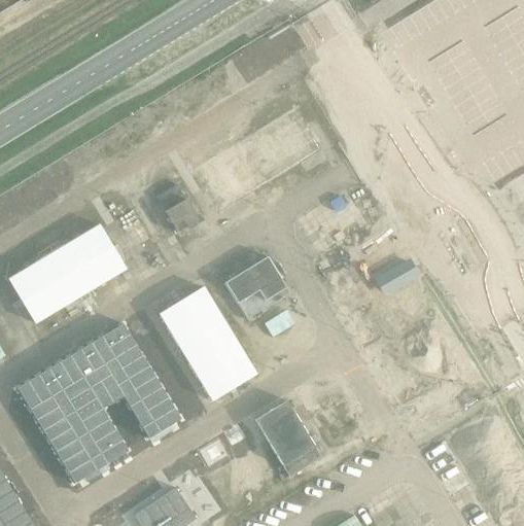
[(221,213),(323,150),(297,106),(194,169),(221,213)]
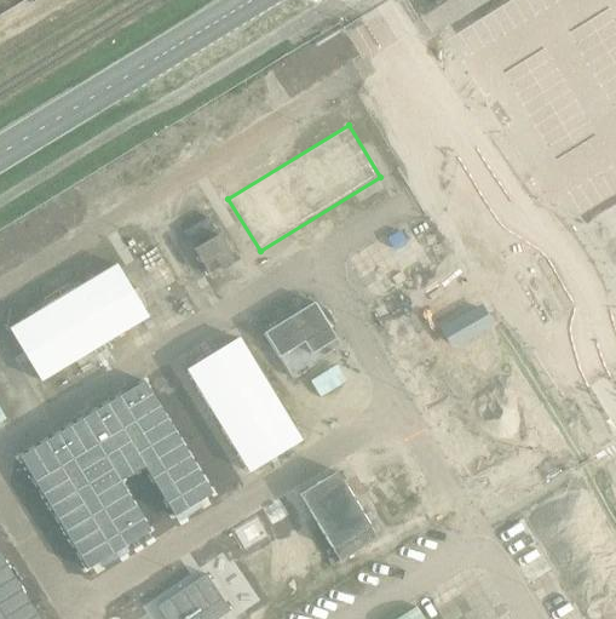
[(235,257),(206,210),(182,225),(209,273),(235,257)]
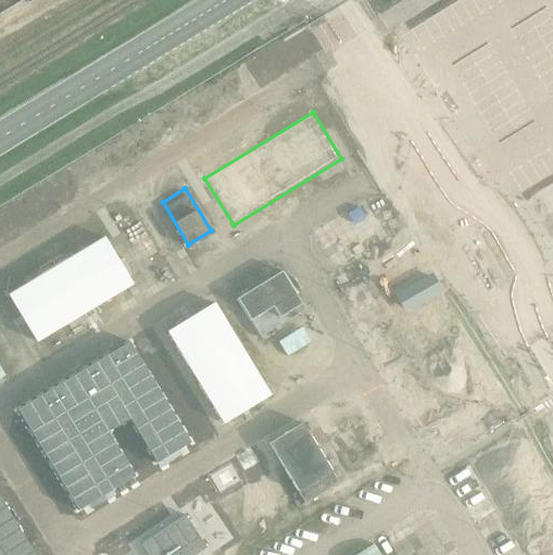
[(329,239),(340,263),(387,242),(376,218),(329,239)]
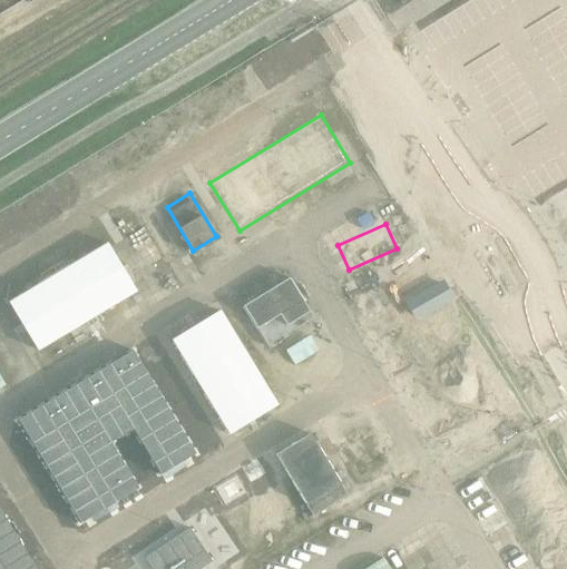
[(107,243),(9,301),(38,347),(135,290),(107,243)]
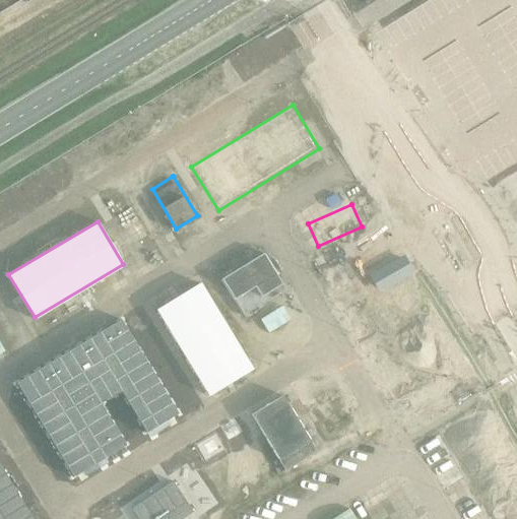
[(266,254),(223,278),(246,314),(287,288),(266,254)]
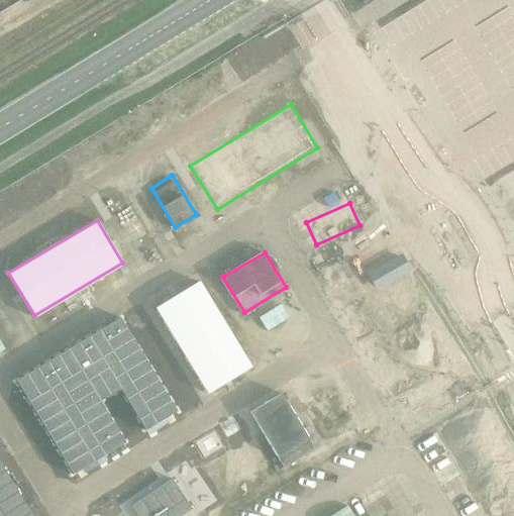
[(412,272),(344,308),(393,396),(460,359),(412,272)]
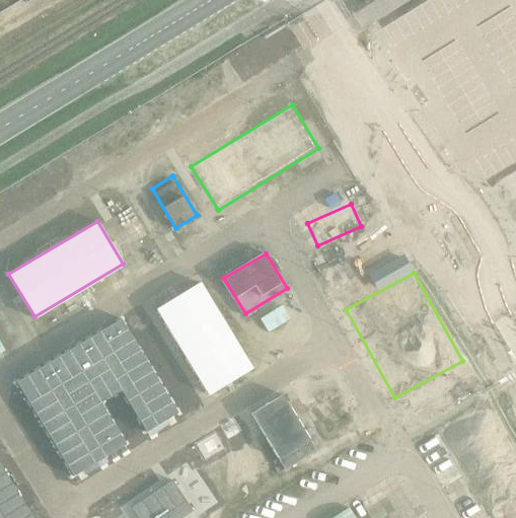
[(202,281),(156,308),(209,395),(254,368),(202,281)]
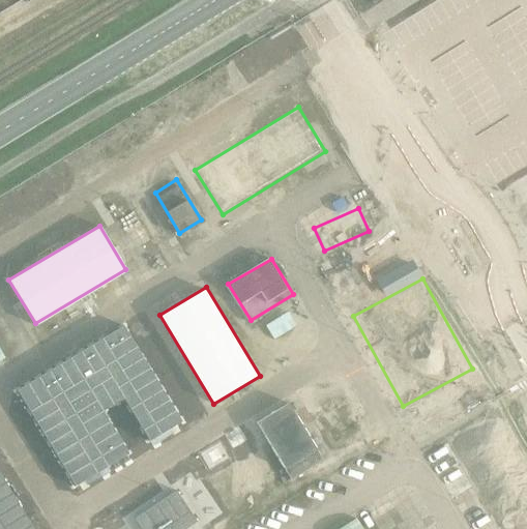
[(152,333),(129,345),(147,379),(170,366),(152,333)]
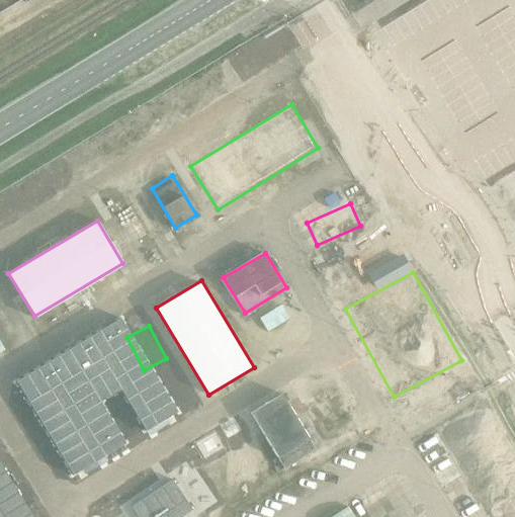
[(91,403),(119,385),(93,341),(65,358),(91,403)]
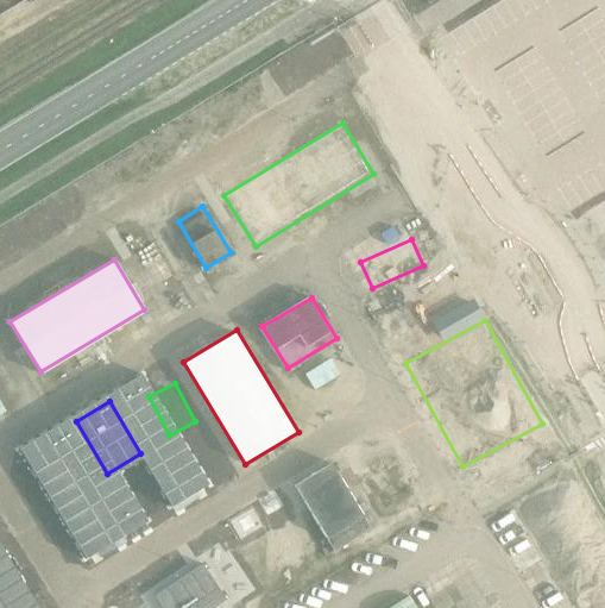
[(64,442),(13,472),(52,536),(104,503),(64,442)]
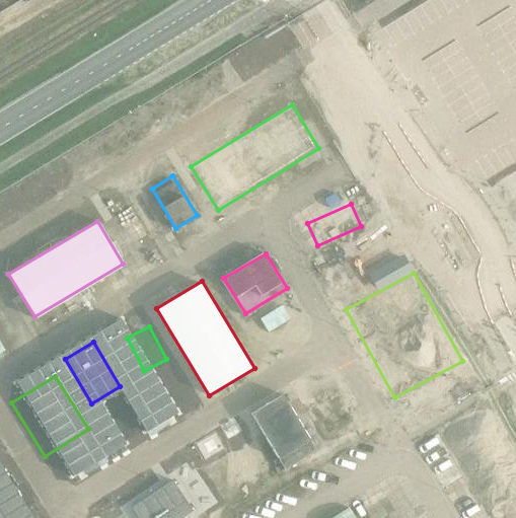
[(163,417),(196,401),(186,379),(153,393),(163,417)]
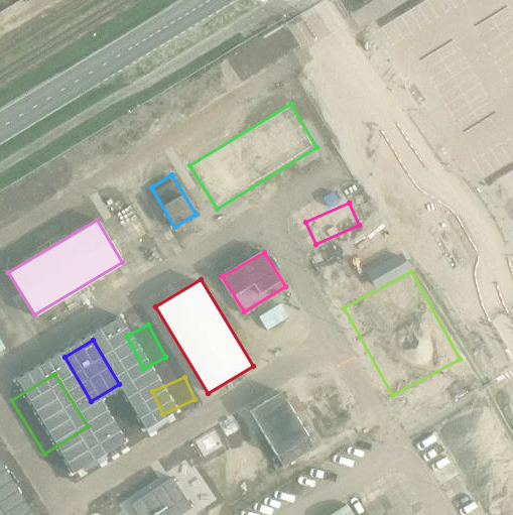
[(86,413),(113,457),(155,430),(129,387),(86,413)]
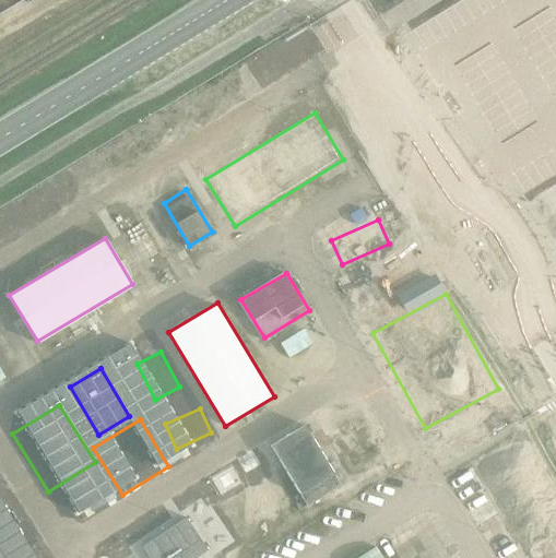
[(306,425),(273,446),(310,505),(343,485),(306,425)]
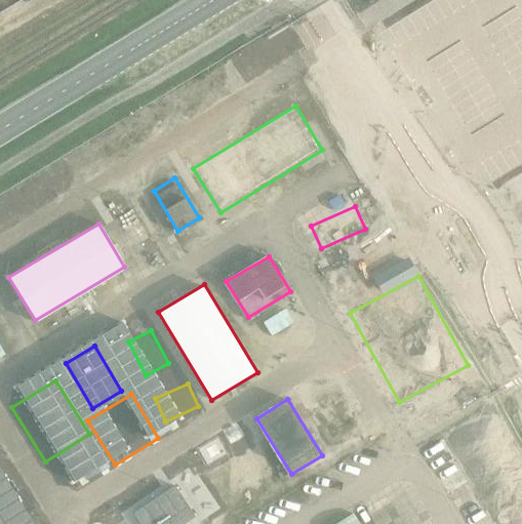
[(452,493),(510,458),(482,414),(426,449),(452,493)]
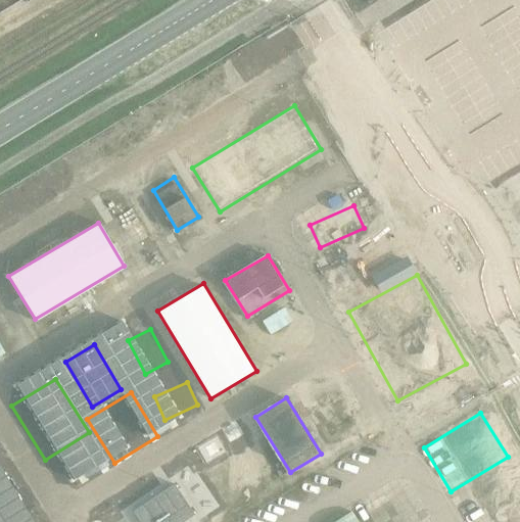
[(241,447),(197,471),(222,515),(265,491),(241,447)]
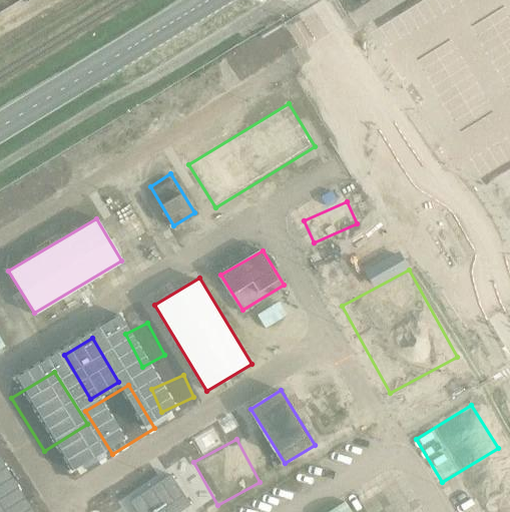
[(34,511),(0,455),(0,511),(34,511)]
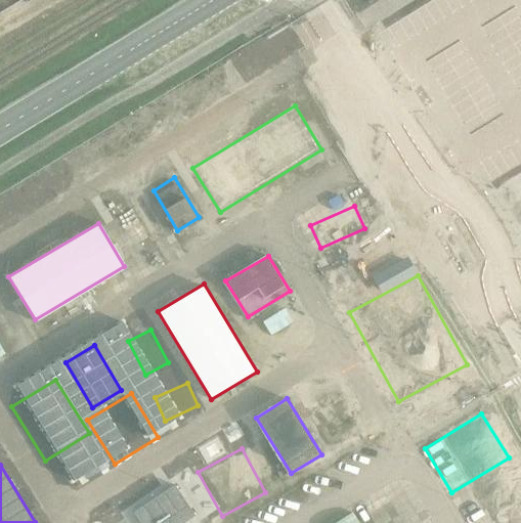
[(520,476),(463,509),(471,522),(520,522),(520,476)]
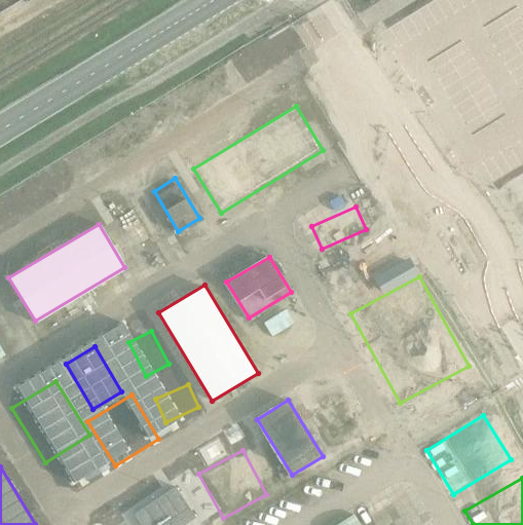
[(361,524),(356,515),(338,524),(361,524)]
